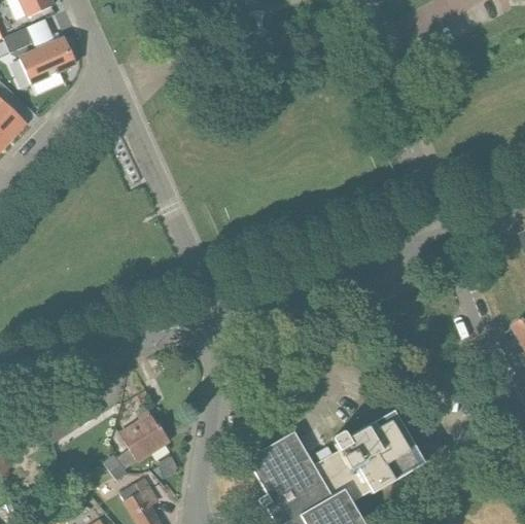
[(8,0),(18,20),(29,14),(29,16),(54,5),(51,0),(8,0)]
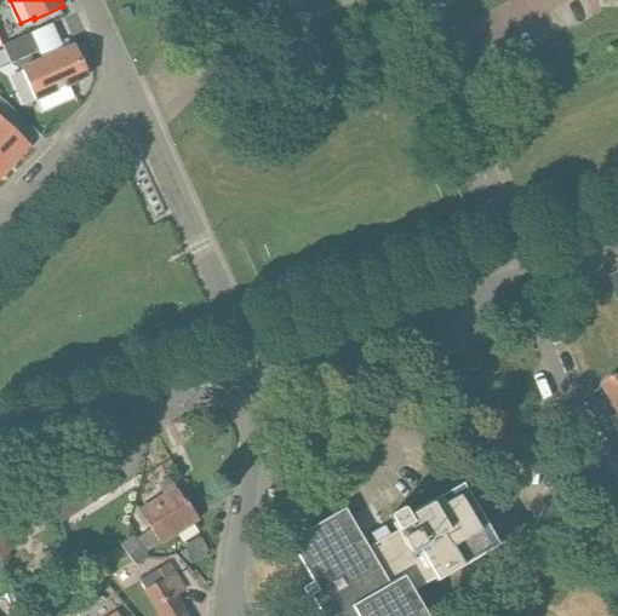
[(5,44),(13,62),(40,50),(32,32),(5,44)]
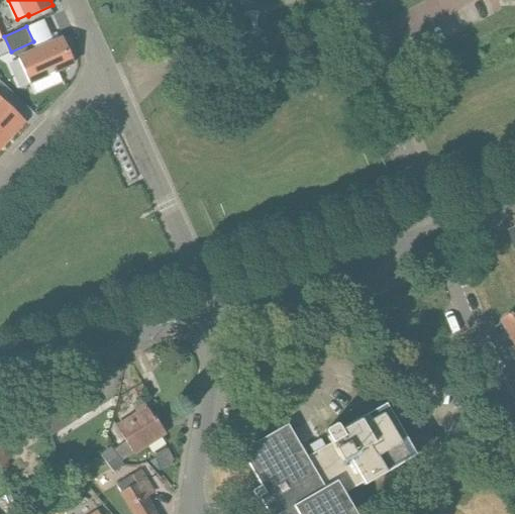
[(65,37),(20,57),(31,82),(32,81),(37,91),(66,78),(61,68),(76,62),(65,37)]
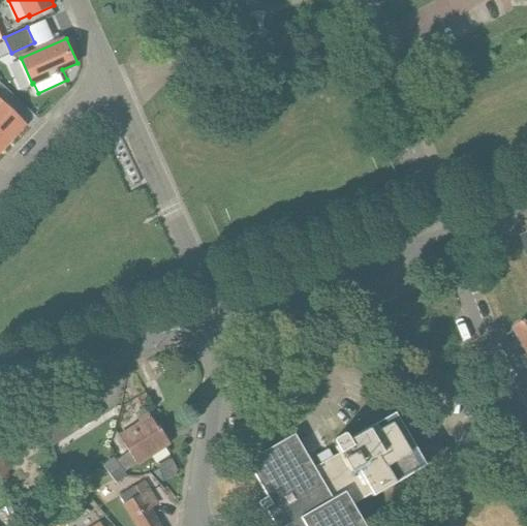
[(0,96),(0,138),(6,145),(27,122),(0,96)]
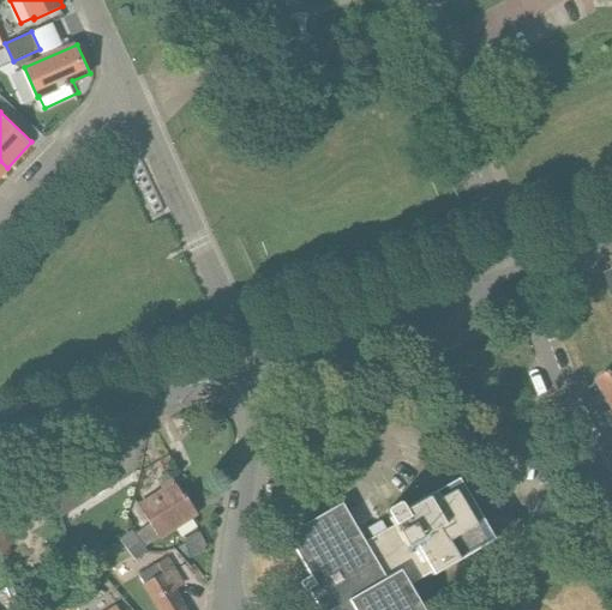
[(611,370),(600,378),(611,397),(611,370)]
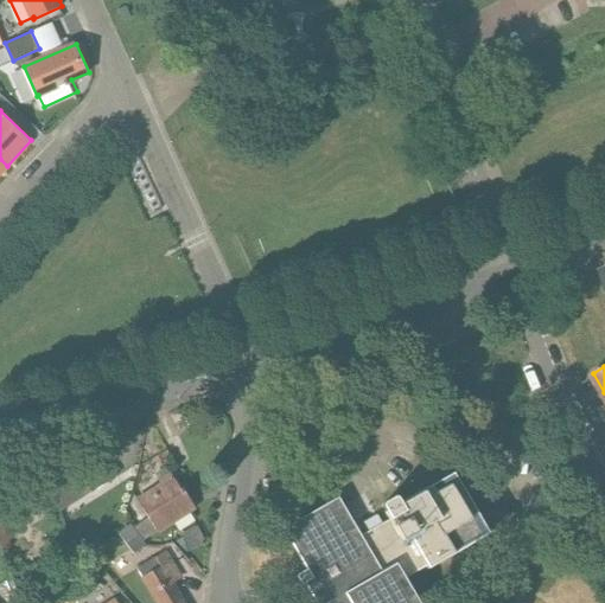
[(392,518),(371,530),(363,534),(341,495),(285,527),(309,568),(300,572),(299,576),(303,582),(306,582),(307,582),(319,602),(422,602),(407,577),(428,565),(430,568),(491,532),(456,472),(402,502),(399,495),(384,504),(392,518)]
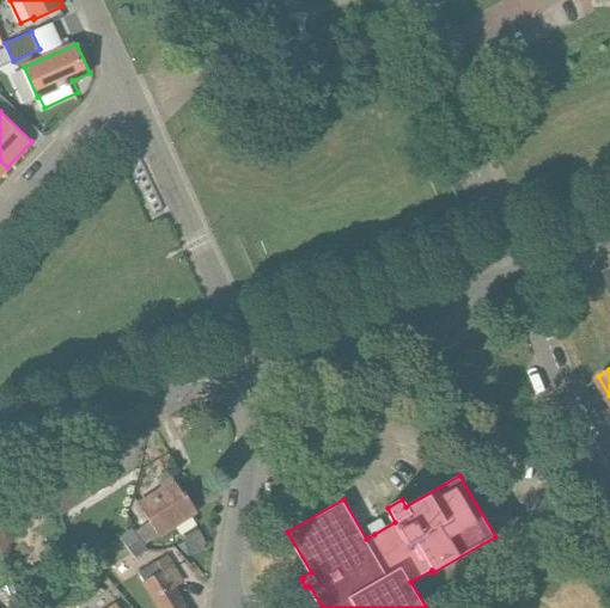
[(146,544),(162,534),(199,510),(185,489),(183,490),(175,477),(164,484),(165,486),(140,502),(152,521),(136,530),(146,544)]
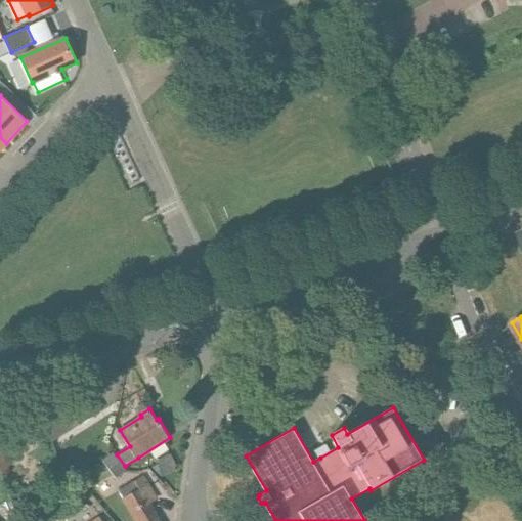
[(125,466),(117,454),(115,451),(104,459),(118,477),(128,470),(125,466)]
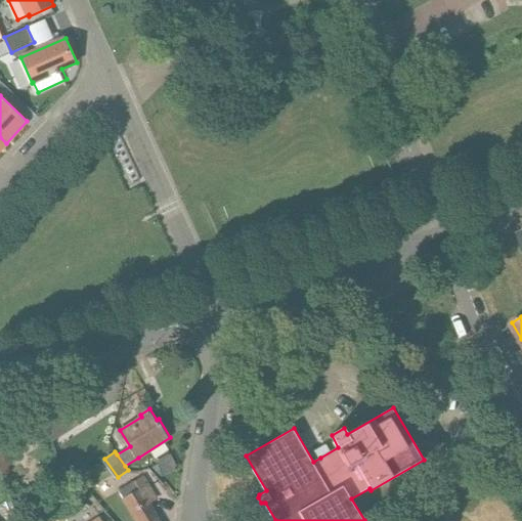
[(125,496),(140,520),(162,520),(150,501),(159,495),(146,476),(137,481),(122,490),(125,496)]
